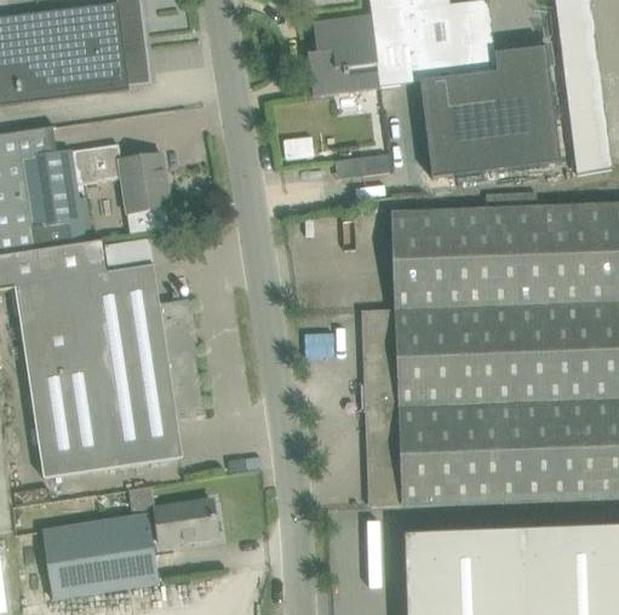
[(0,103),(127,87),(127,82),(149,80),(139,0),(116,0),(116,1),(0,15),(0,103)]
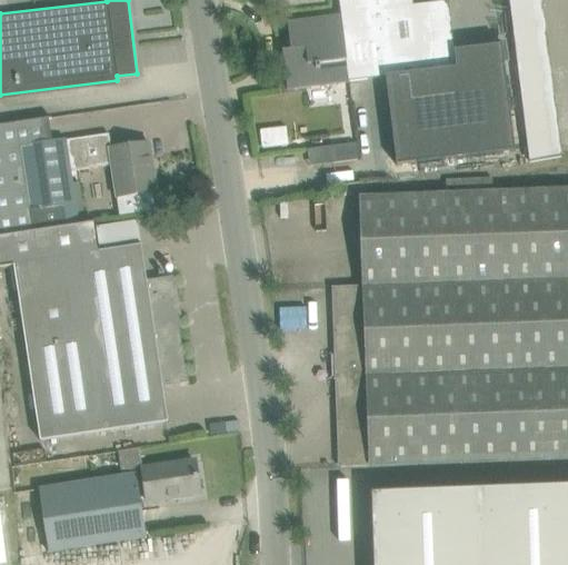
[(386,73),(377,0),(338,0),(339,11),(345,58),(347,78),(386,73)]
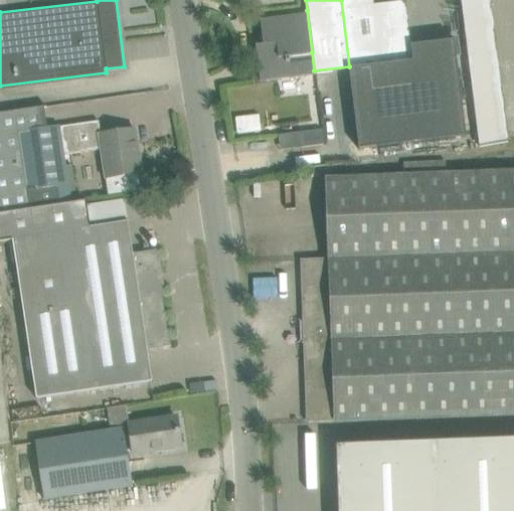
[(341,0),(349,66),(347,66),(357,147),(466,133),(454,37),(410,42),(404,0),(381,0),(373,1),(373,0),(341,0)]
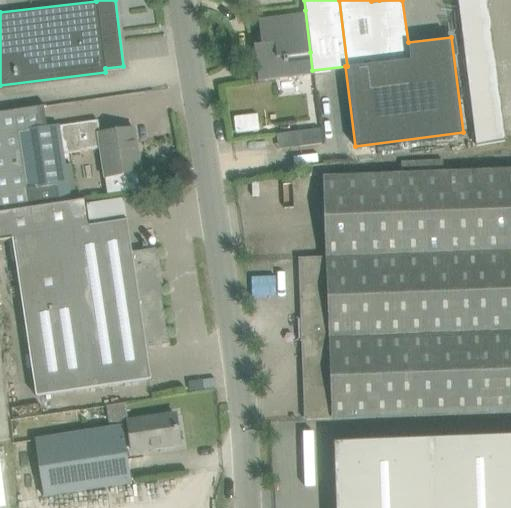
[(310,52),(305,10),(257,16),(259,32),(266,31),(267,37),(252,39),(257,77),(289,73),(287,55),(310,52)]
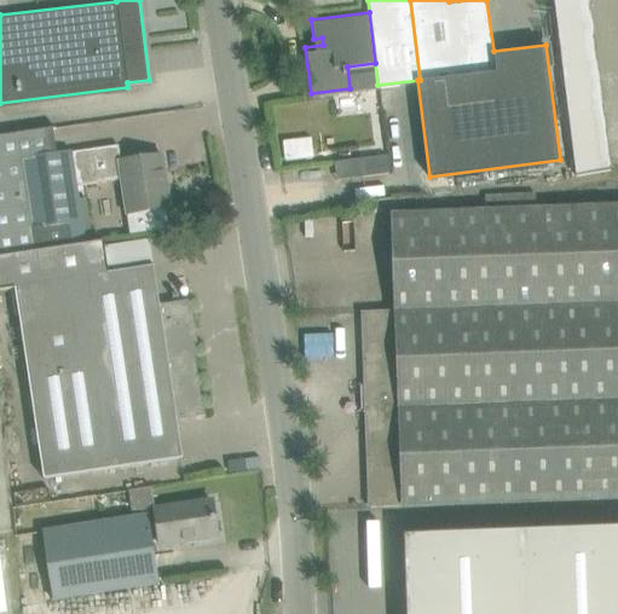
[(599,80),(564,85),(575,171),(610,166),(599,80)]
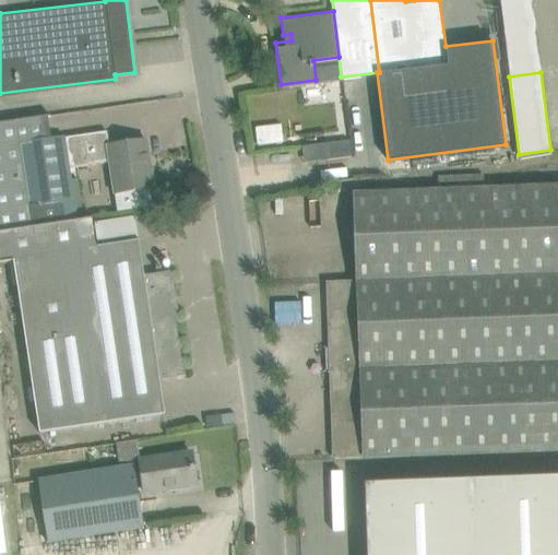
[(0,229),(76,217),(68,165),(109,158),(114,191),(153,185),(145,137),(102,143),(99,130),(106,130),(106,128),(50,137),(47,114),(49,114),(49,113),(0,119),(0,229)]
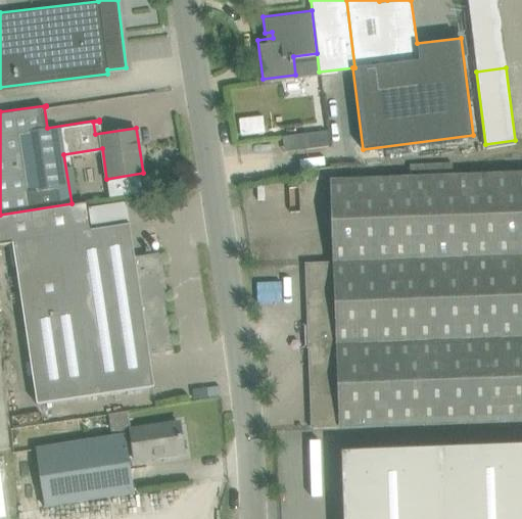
[(265,131),(263,114),(238,118),(240,134),(265,131)]
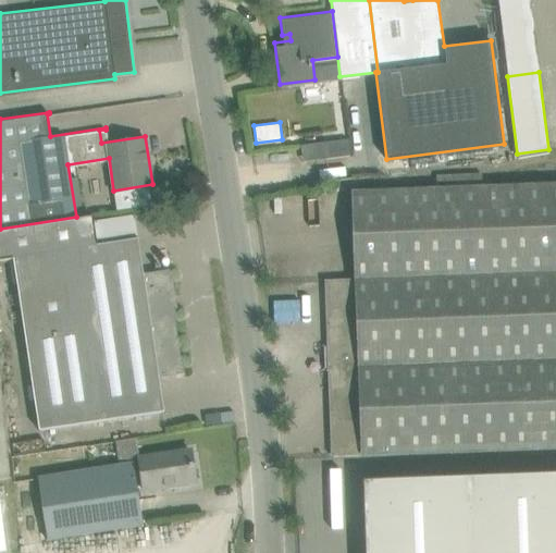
[(323,139),(324,156),(349,152),(347,137),(323,139)]
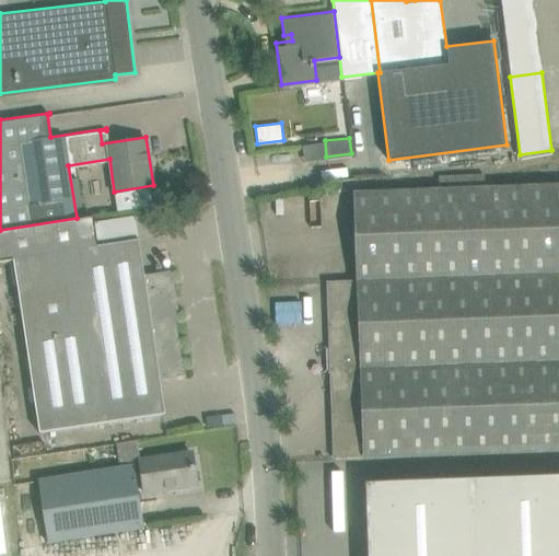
[(558,448),(558,183),(354,190),(358,278),(327,279),(334,456),(558,448)]
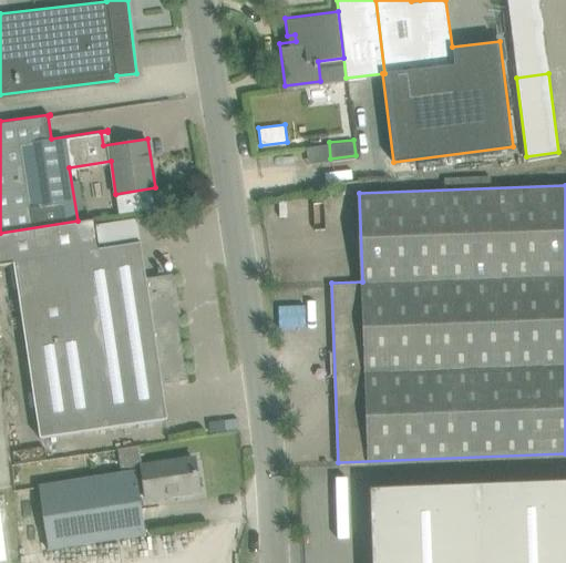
[(94,218),(78,221),(0,233),(0,262),(13,260),(39,436),(166,417),(161,382),(187,378),(185,360),(183,361),(182,350),(183,350),(182,341),(179,343),(176,320),(178,320),(177,311),(172,313),(170,300),(179,299),(179,298),(175,299),(174,292),(173,292),(171,283),(173,283),(172,273),(145,276),(140,242),(98,247),(94,218)]
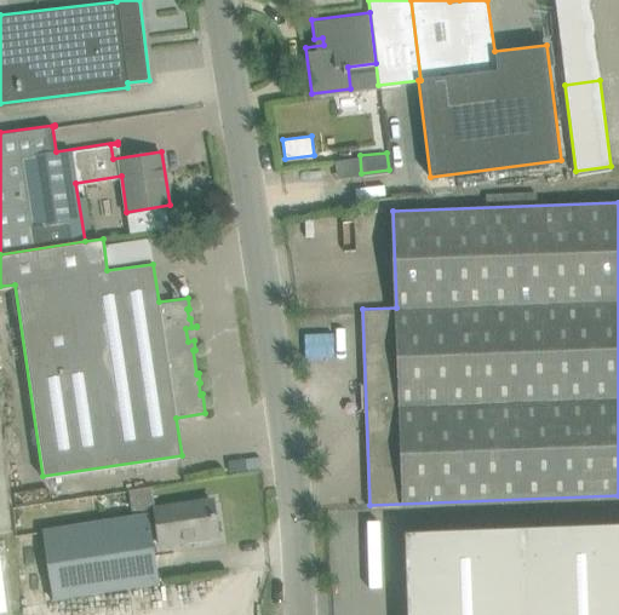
[(211,498),(188,503),(154,507),(160,542),(217,534),(211,498)]
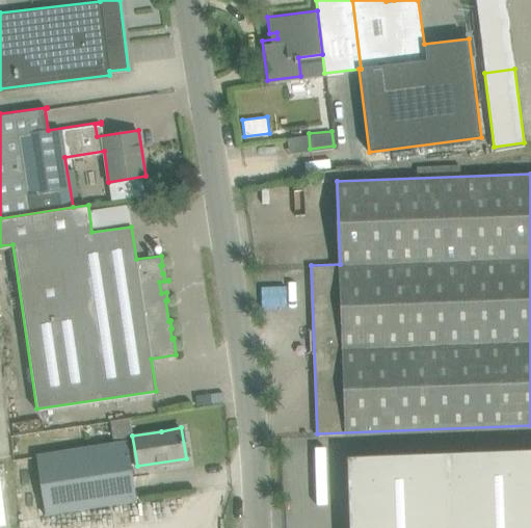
[(135,499),(127,442),(36,455),(45,512),(135,499)]
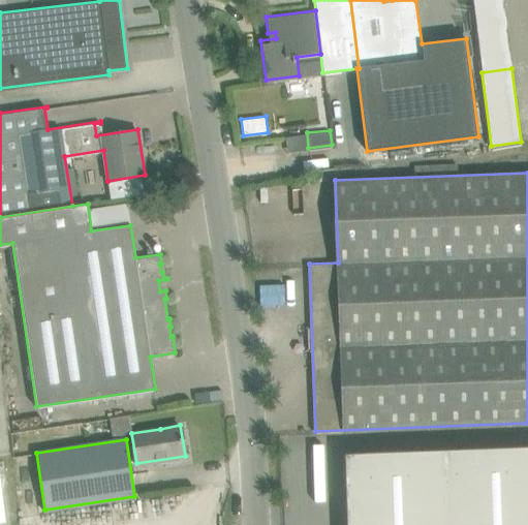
[(527,524),(527,448),(344,455),(346,524),(527,524)]
